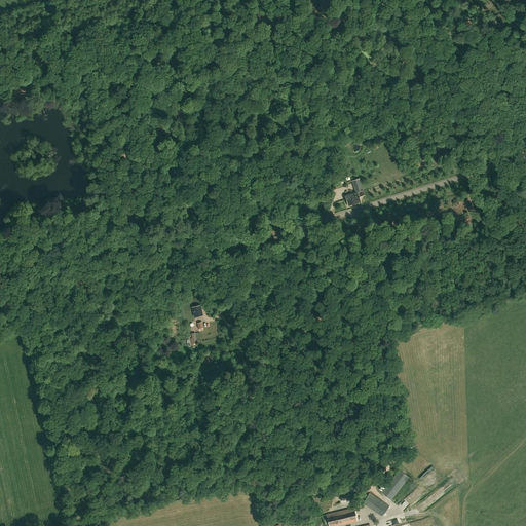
[(355,192),(345,196),(348,205),(361,202),(359,196),(364,195),(361,184),(359,179),(352,181),(355,192)]
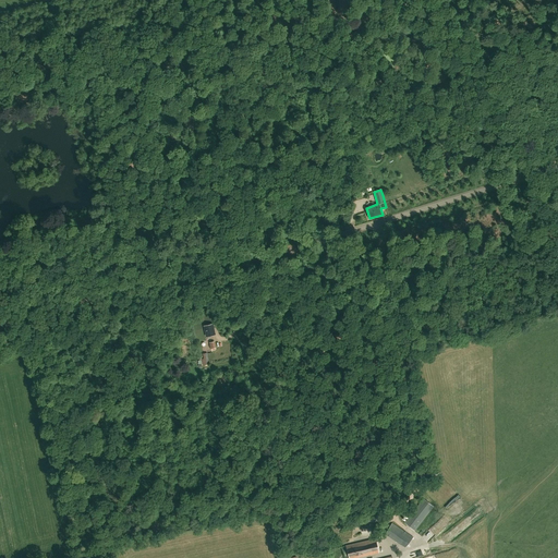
[(206,336),(215,334),(213,325),(204,326),(206,336)]
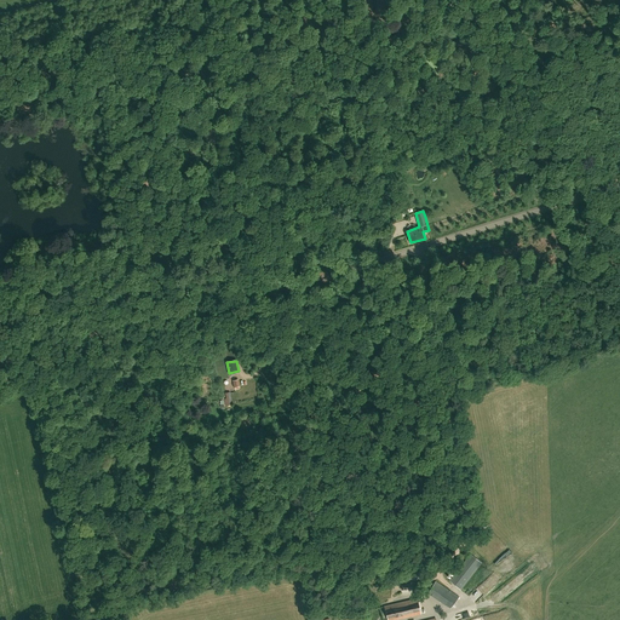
[(461,590),(482,562),(471,554),(449,580),(461,590)]
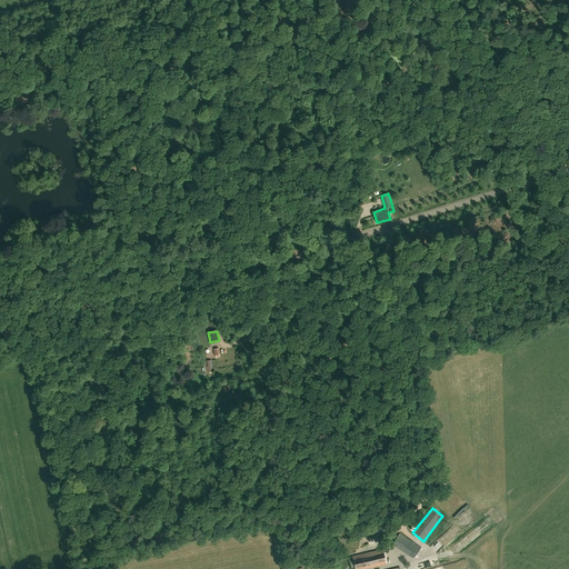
[(359,537),(389,530),(387,521),(367,526),(368,528),(358,530),(359,537)]
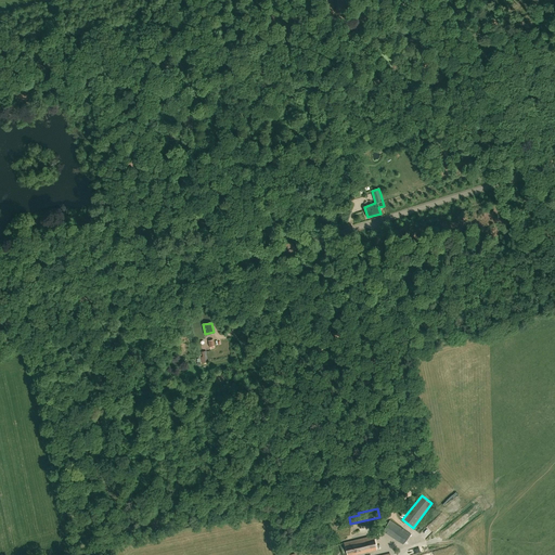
[(403,544),(411,534),(390,520),(384,530),(403,544)]
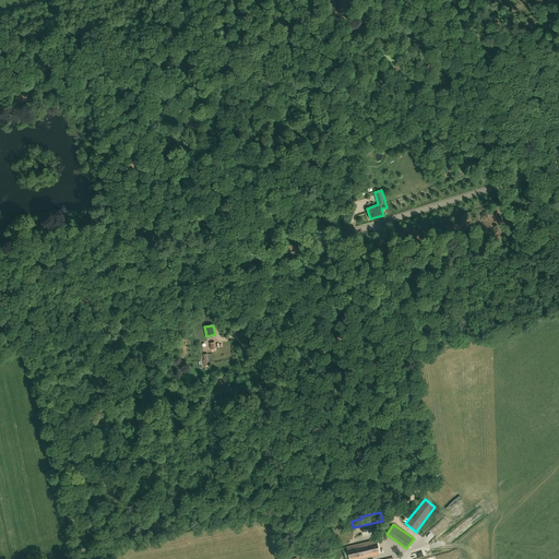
[(351,558),(354,558),(380,554),(377,539),(347,546),(351,558)]
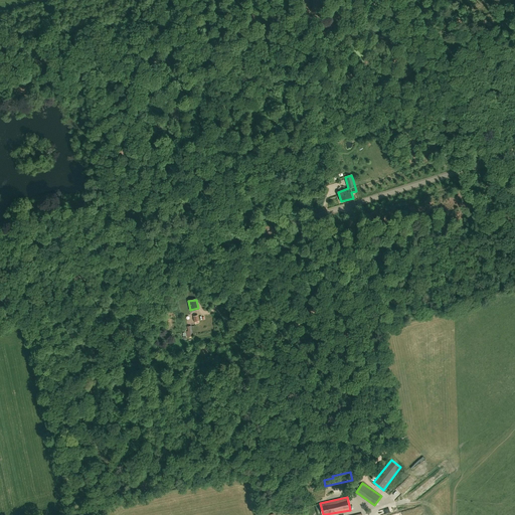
All buildings are outlined.
